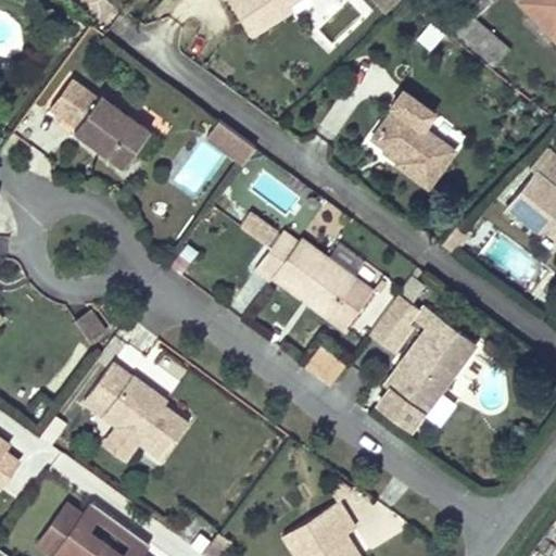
[(230,0),(252,33),(289,9),(286,3),(291,0),(230,0)]
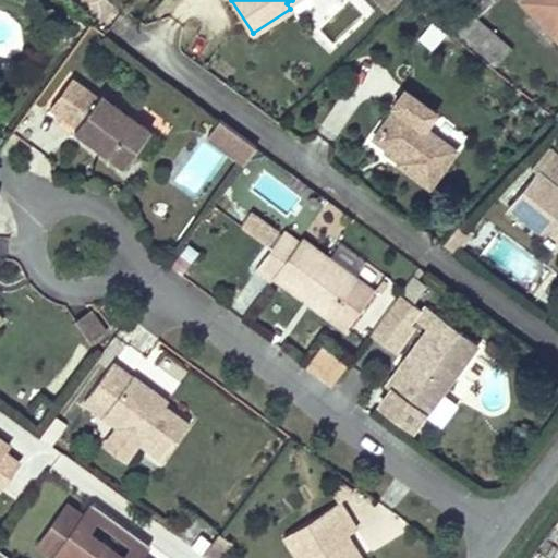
[(383,0),(380,2),(387,10),(397,0),(383,0)]
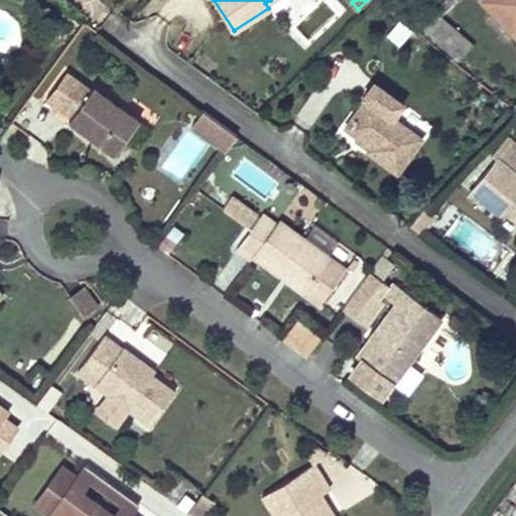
[(404,5),(398,0),(395,0),(389,8),(396,14),(404,5)]
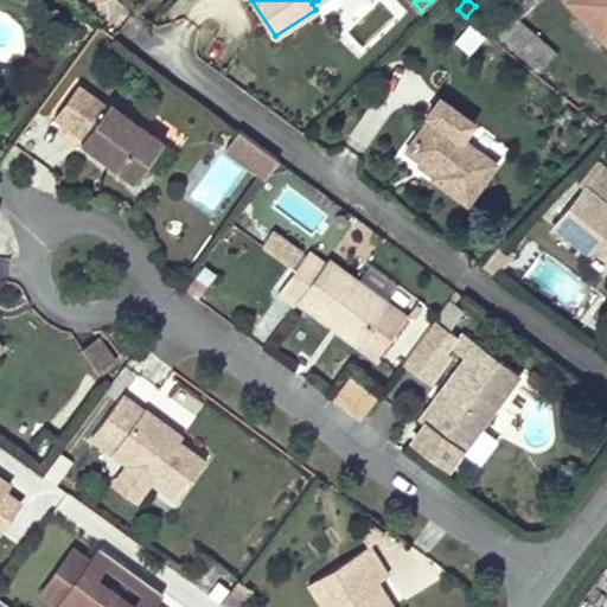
[(513,0),(484,25),(530,65),(548,45),(516,17),(535,0),(513,0)]
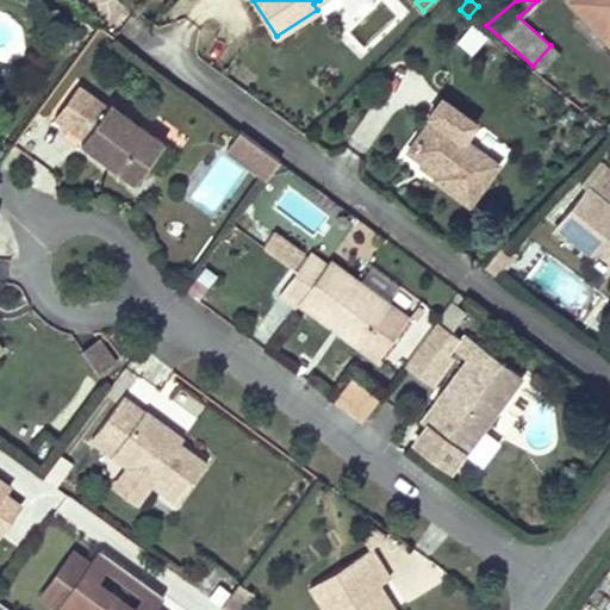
[(609,0),(568,0),(609,41),(609,39),(609,0)]
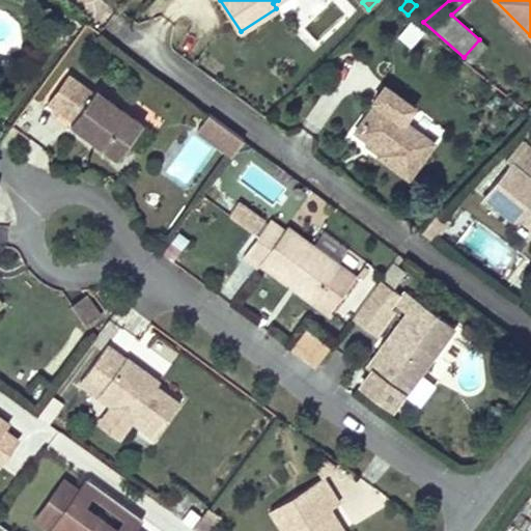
[(425,12),(416,5),(408,15),(416,21),(425,12)]
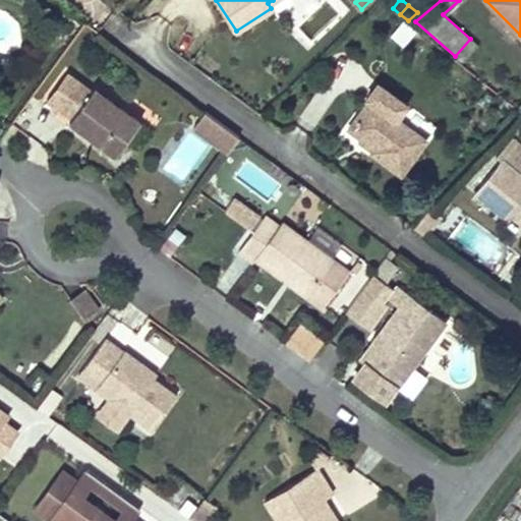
[(391,37),(404,46),(415,30),(402,20),(391,37)]
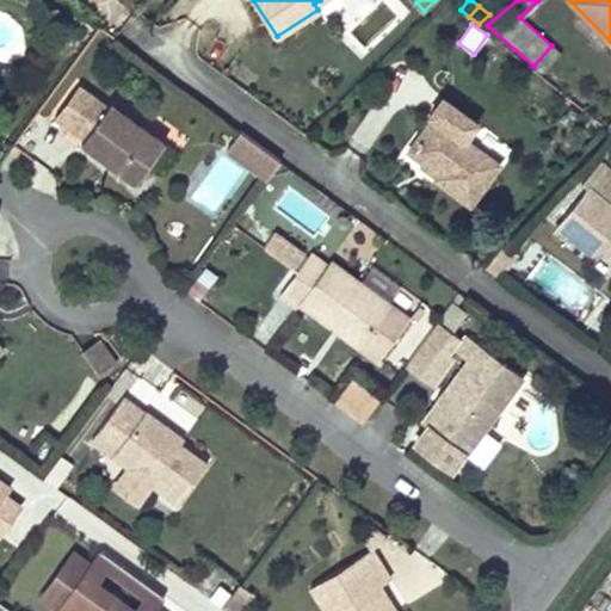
[(81,141),(107,160),(110,156),(117,161),(113,165),(136,181),(165,142),(110,103),(106,106),(78,85),(55,116),(84,137),(81,141)]
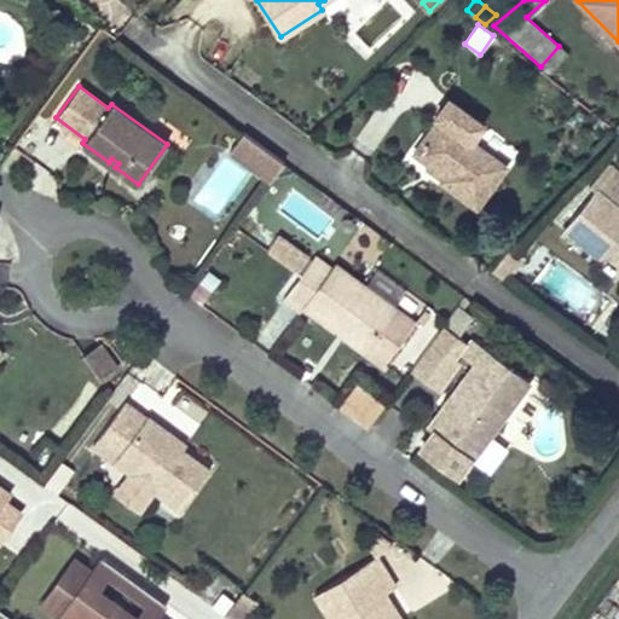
[(441,180),(476,207),(507,166),(472,140),(484,123),(449,98),(435,116),(439,119),(414,152),(445,175),(441,180)]
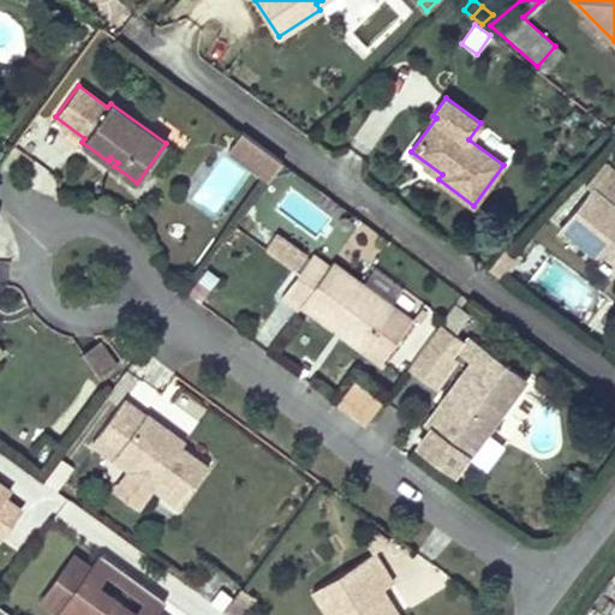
[(244,135),(230,155),(270,184),(285,163),(244,135)]
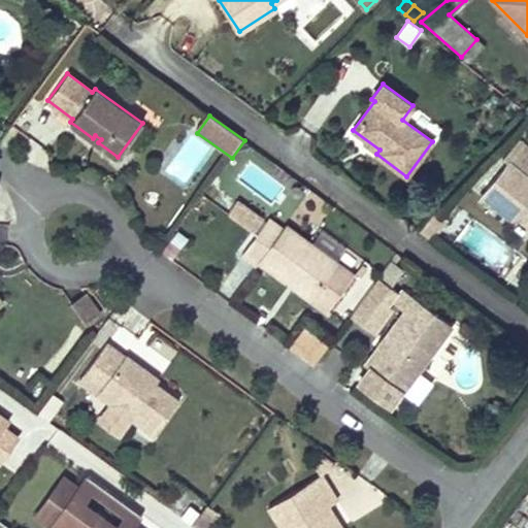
[(503,158),(507,162),(526,177),(527,174),(527,144),(519,138),(503,158)]
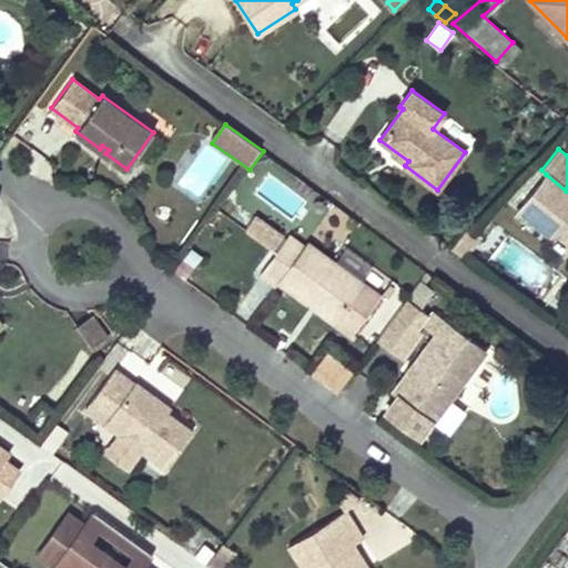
[(567,191),(566,191),(546,174),(518,209),(556,240),(554,243),(563,249),(565,246),(567,249),(567,191)]
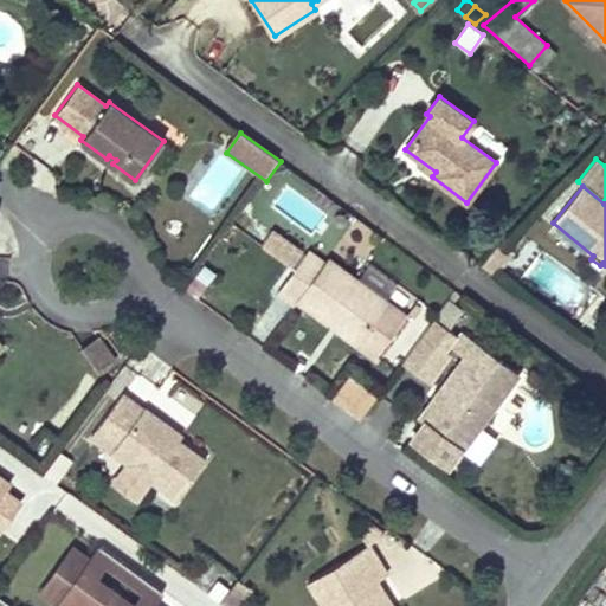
[(298,250),(271,230),(260,244),(289,264),(298,250)]
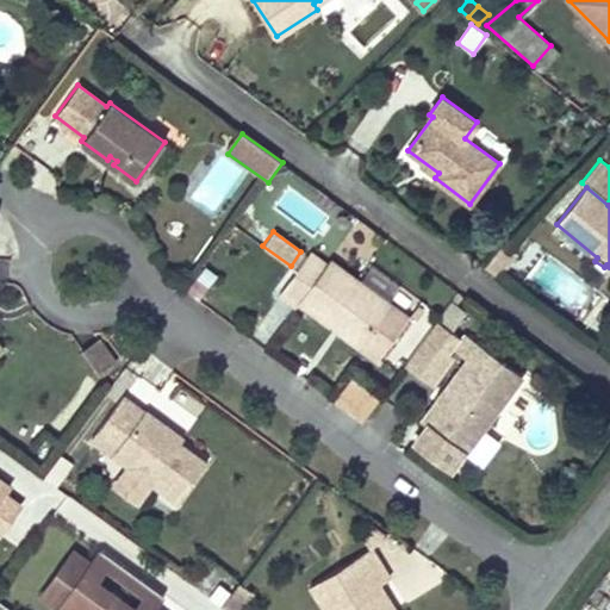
[(502,243),(495,251),(509,262),(516,253),(502,243)]
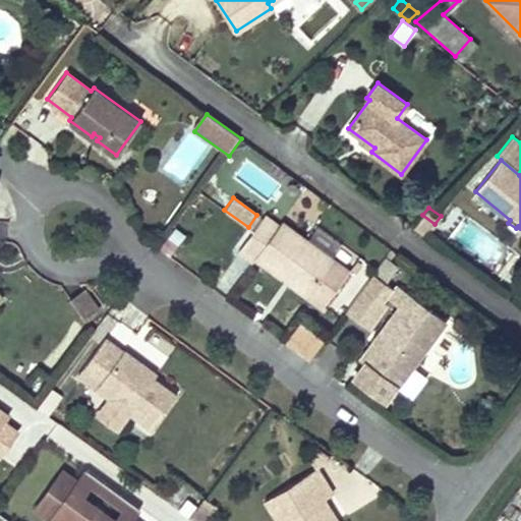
[(239,250),(253,261),(256,256),(307,294),(307,293),(324,305),(349,271),(333,259),(333,258),(282,221),(279,225),(265,215),(239,250)]
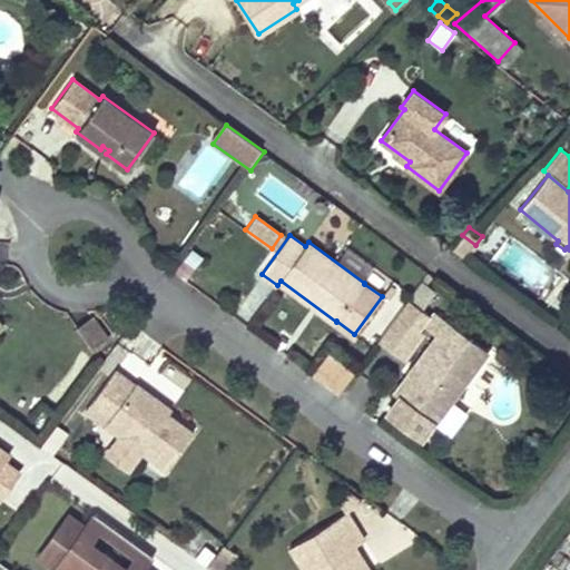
[(462,235),(452,248),(465,258),(475,245),(462,235)]
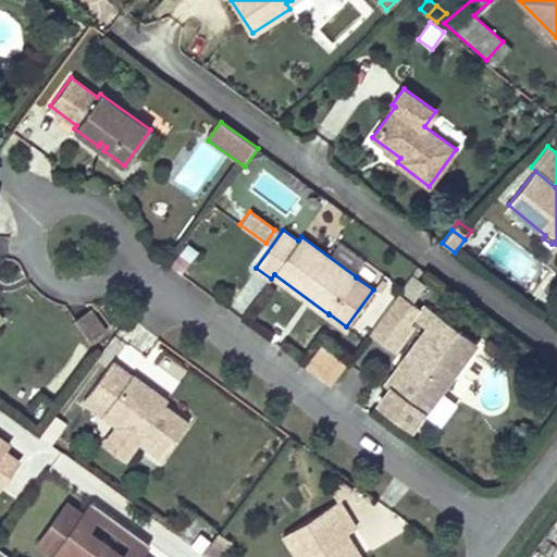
[(244,313),(269,284),(256,272),(231,302),(244,313)]
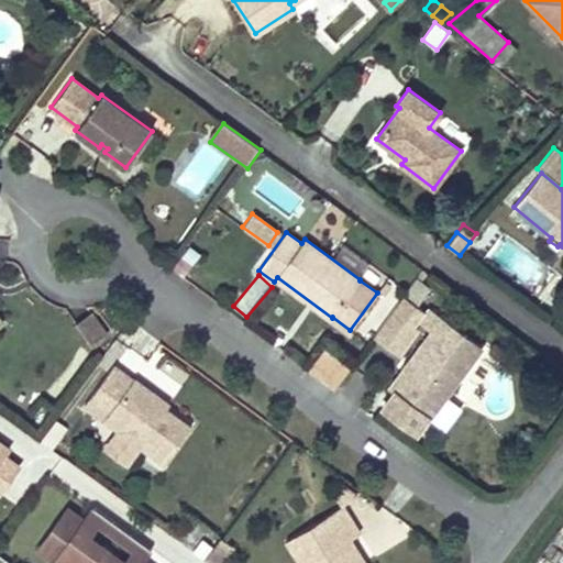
[(415,279),(392,311),(411,326),(422,310),(417,306),(428,289),(415,279)]
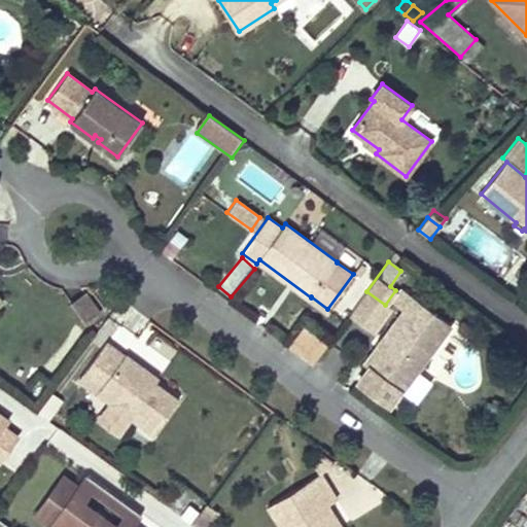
[(383,339),(374,351),(364,363),(370,366),(359,381),(389,405),(400,389),(401,391),(451,324),(402,288),(392,302),(405,310),(383,339)]
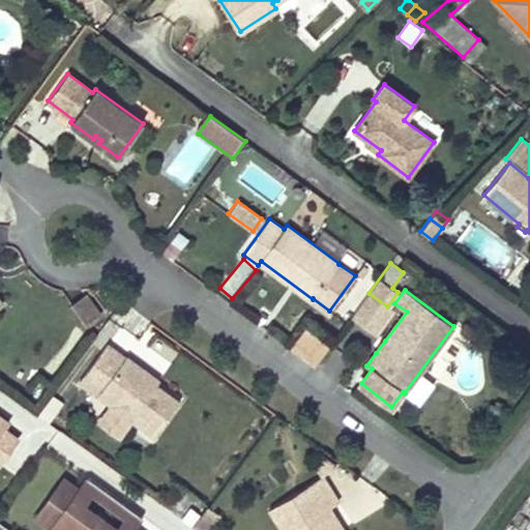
[(87,292),(70,304),(87,325),(104,314),(87,292)]
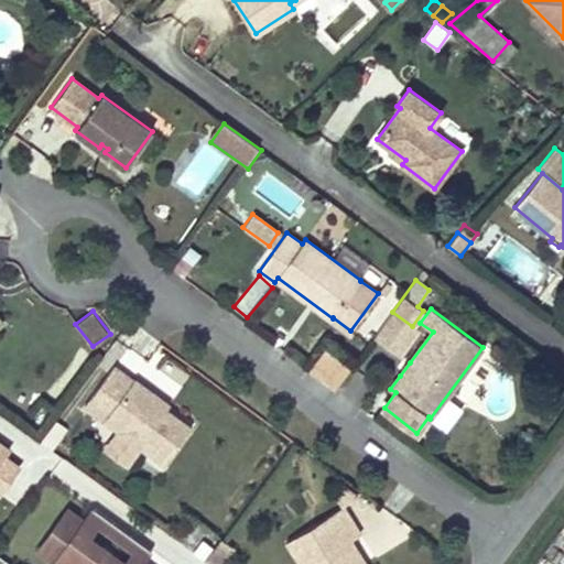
[(392,312),(375,336),(400,354),(418,329),(412,326),(392,312)]
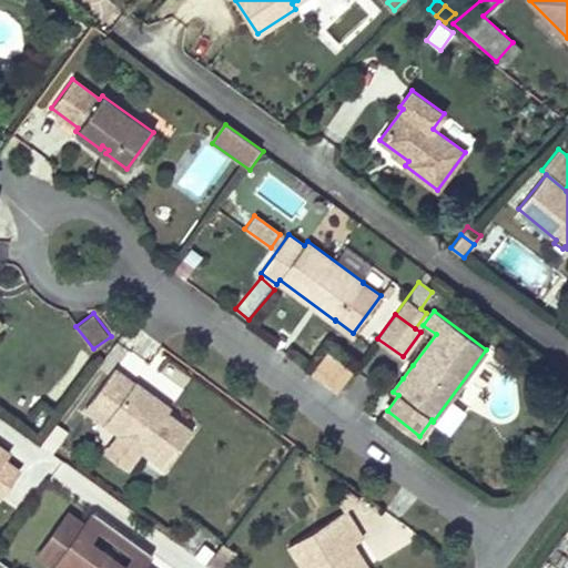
[(508,354),(498,347),(495,353),(504,359),(508,354)]
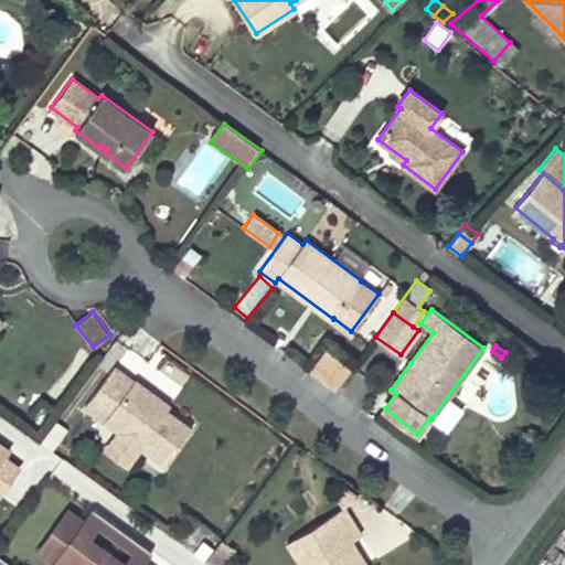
[(327,347),(308,369),(334,391),(353,369),(327,347)]
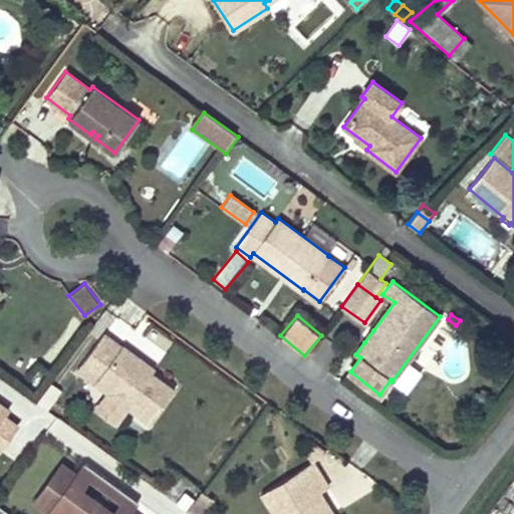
[(358,337),(364,342),(373,330),(367,326),(358,337)]
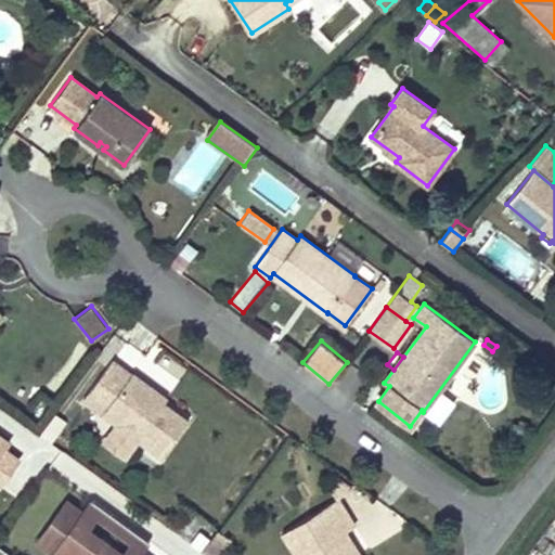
[(102,412),(119,425),(136,437),(162,456),(189,422),(156,397),(159,392),(132,373),(131,375),(112,361),(84,398),(102,412)]
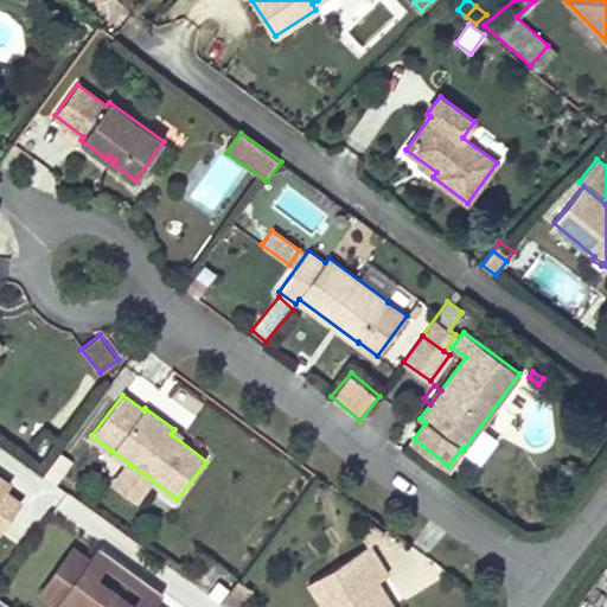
[(148,478),(131,465),(119,480),(136,494),(148,478)]
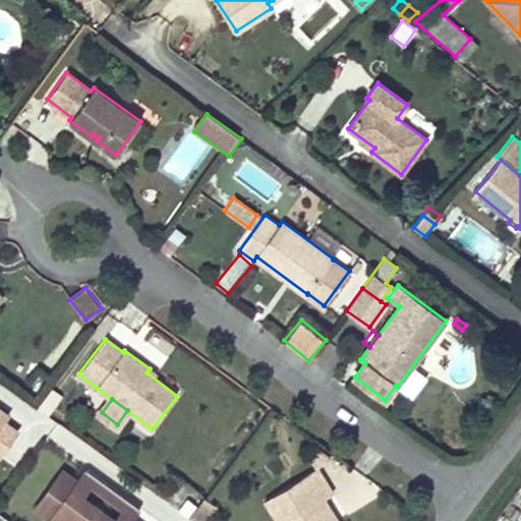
[(0,427),(4,421),(9,415),(0,408),(0,427)]
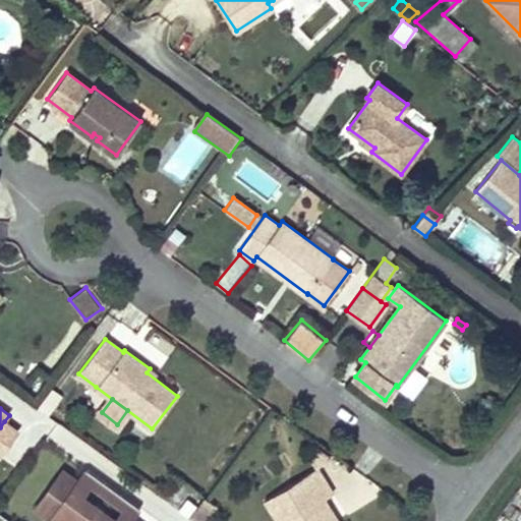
[(0,455),(17,431),(4,421),(0,427),(0,455)]
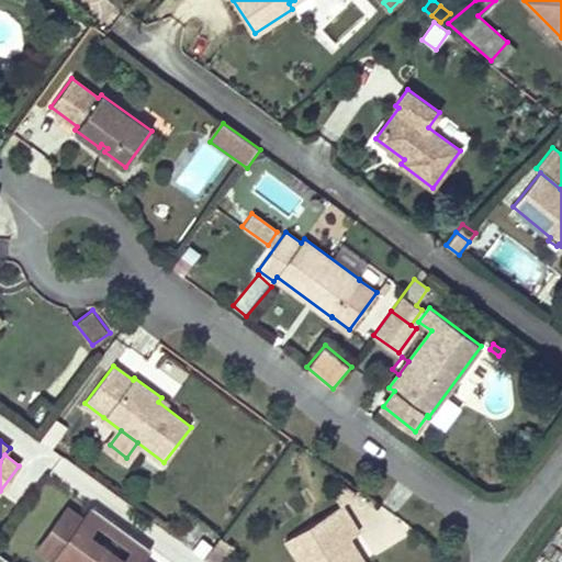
[(355,561),(343,542),(349,538),(359,531),(341,504),(284,539),(299,561),(355,561)]
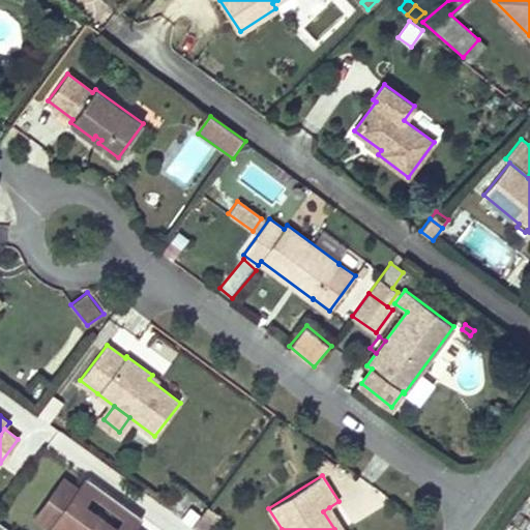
[(64,477),(36,516),(56,529),(136,529),(145,519),(89,477),(81,490),(64,477)]
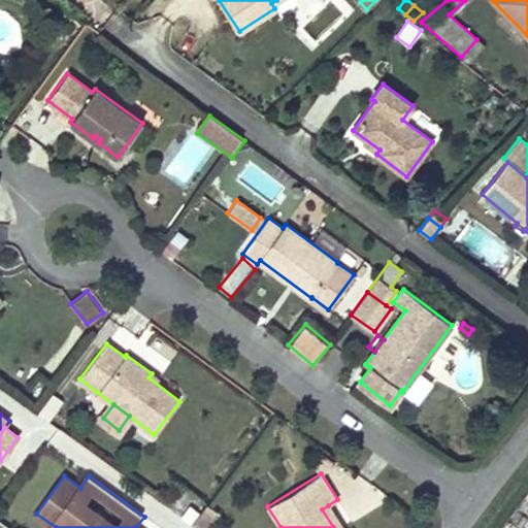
[(207,503),(191,524),(196,527),(206,527),(219,512),(207,503)]
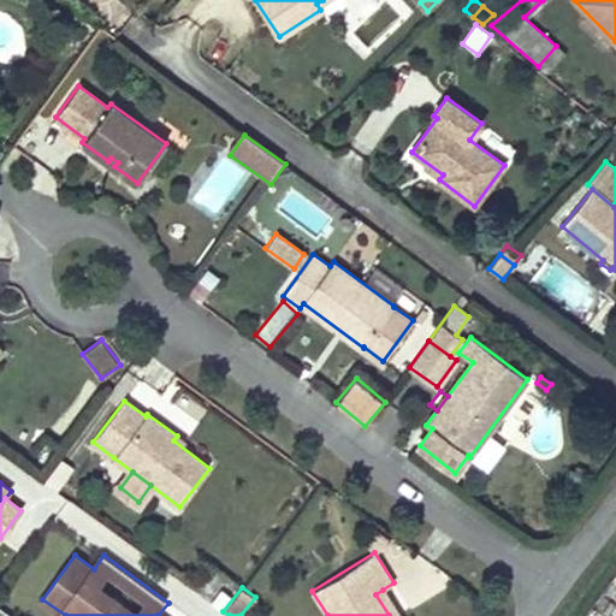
[(398,615),(383,590),(375,594),(389,615),(398,615)]
